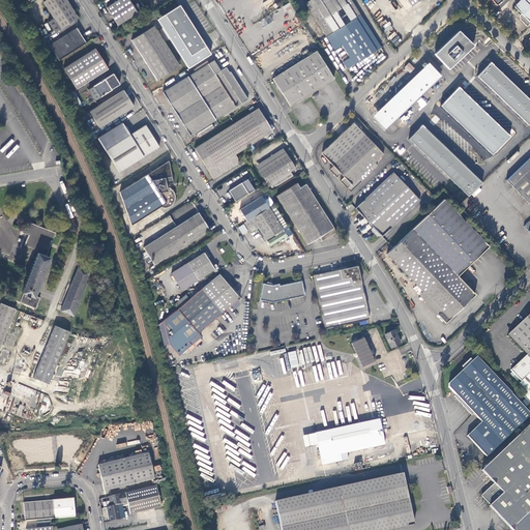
[(48,23),(54,33),(78,19),(66,0),(46,0),(43,2),(54,19),(48,23)]
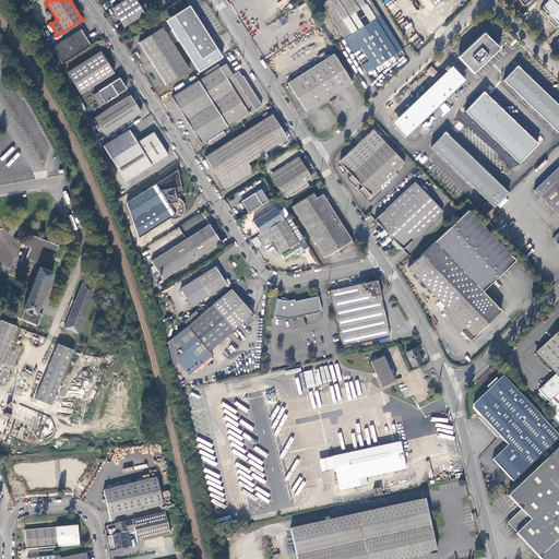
[(125,0),(113,8),(123,26),(149,11),(144,4),(141,7),(135,0),(125,0)]
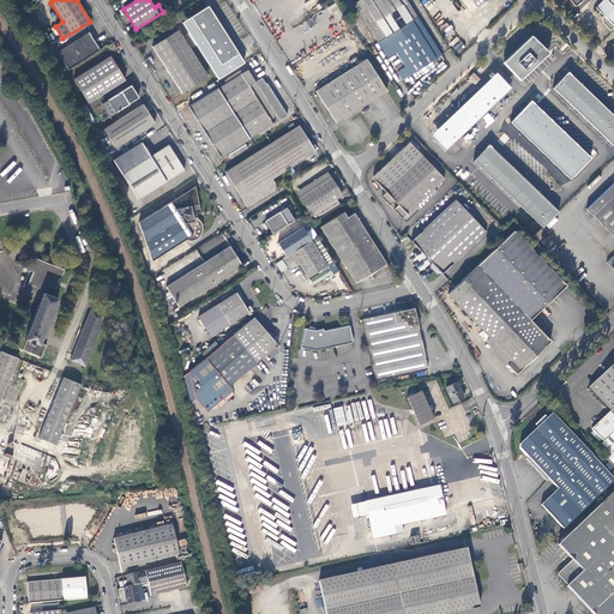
[(385,37),(416,18),(404,0),(359,0),(354,4),(378,42),(385,37)]
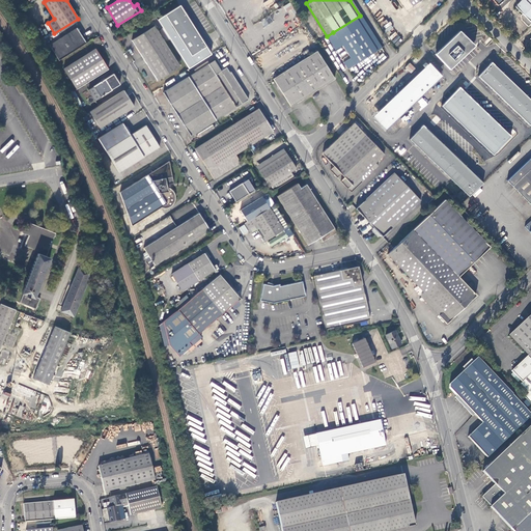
[(530,0),(521,0),(515,6),(522,14),(521,15),(521,20),(528,26),(530,23),(530,0)]
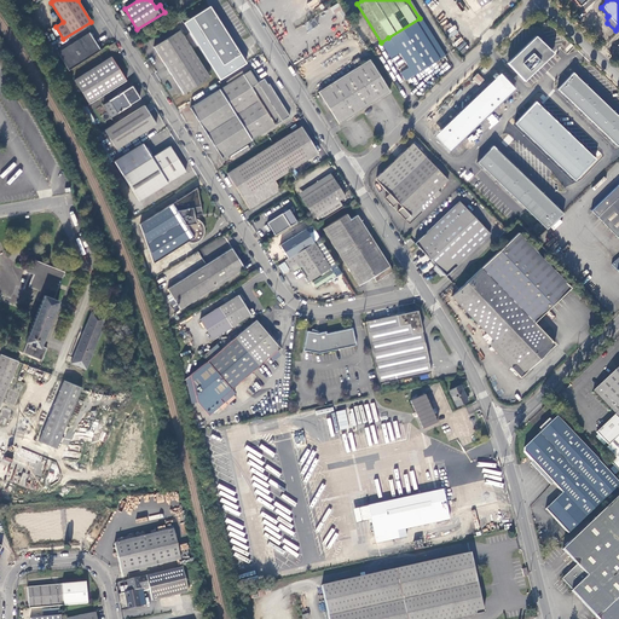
[(335,13),(341,9),(337,4),(330,7),(335,13)]
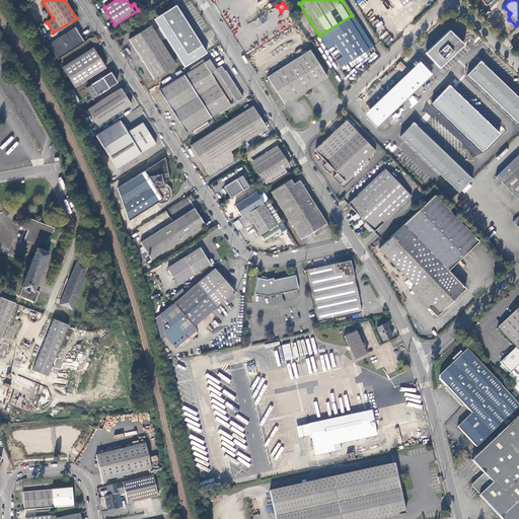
[(175,5),(161,14),(187,54),(202,45),(175,5)]
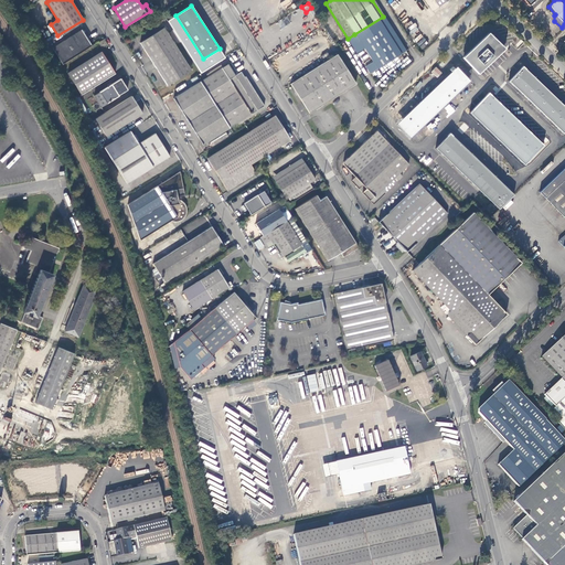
[(370,74),(405,51),(383,17),(354,34),(363,49),(372,62),(365,66),(370,74)]
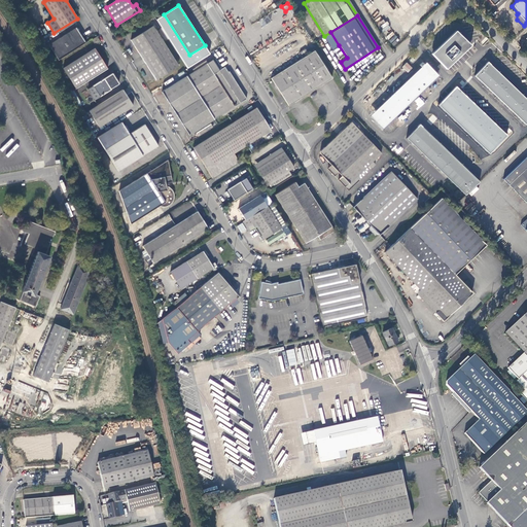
[(131,39),(155,80),(178,66),(152,26),(131,39)]
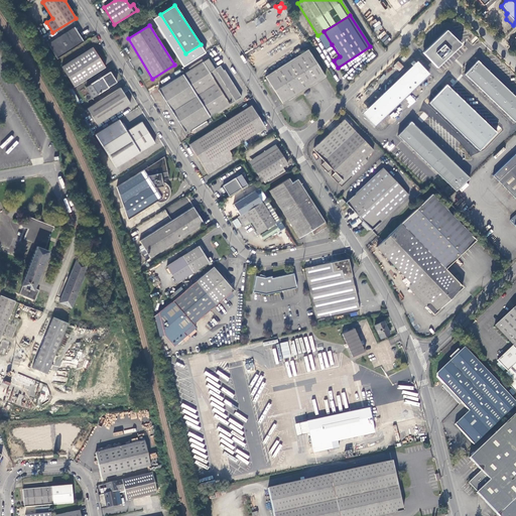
[(47,44),(56,59),(84,42),(76,31),(77,28),(74,28),(47,44)]
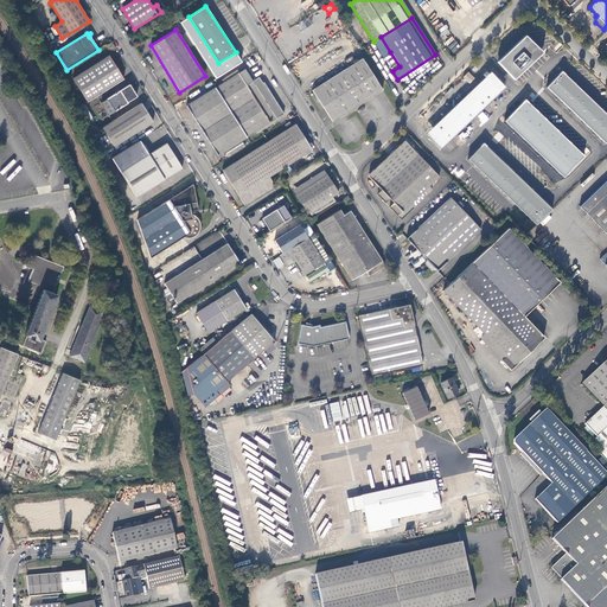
[(515,80),(530,64),(542,52),(525,36),(511,50),(498,62),(515,80)]
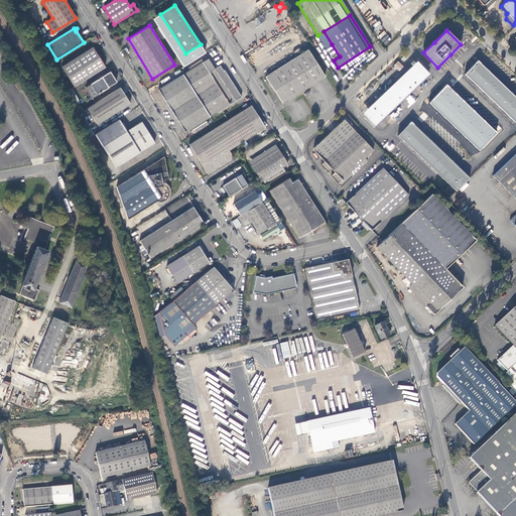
[(326,48),(332,44),(324,31),(317,35),(326,48)]
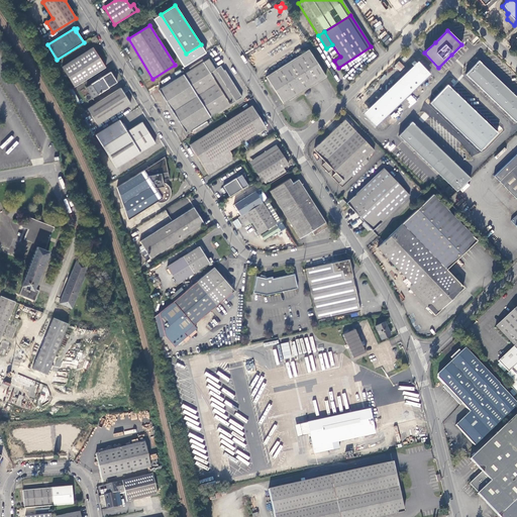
[(74,88),(105,68),(92,47),(62,68),(74,88)]
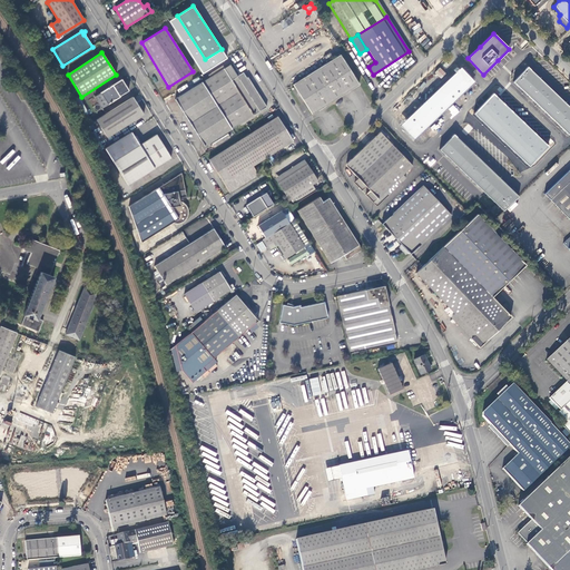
[(293,84),(311,114),(334,99),(359,85),(340,55),(293,84)]
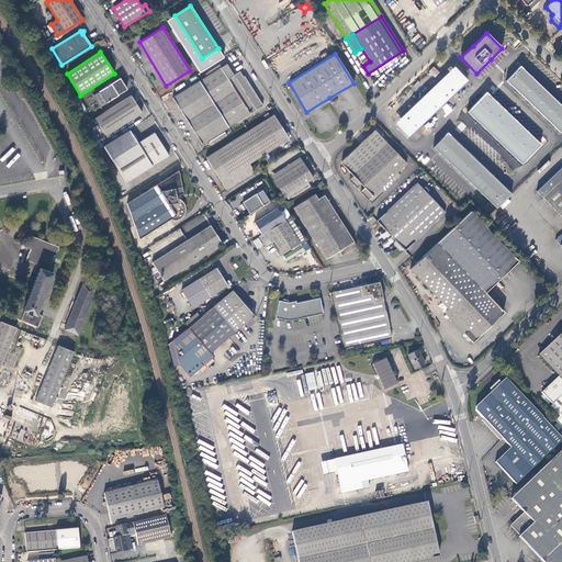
[(226,63),(199,80),(228,126),(256,109),(234,75),(226,63)]
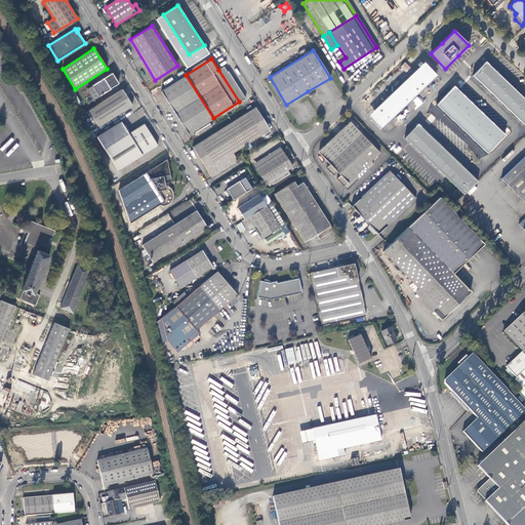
[(425,62),(368,116),(381,129),(438,76),(425,62)]
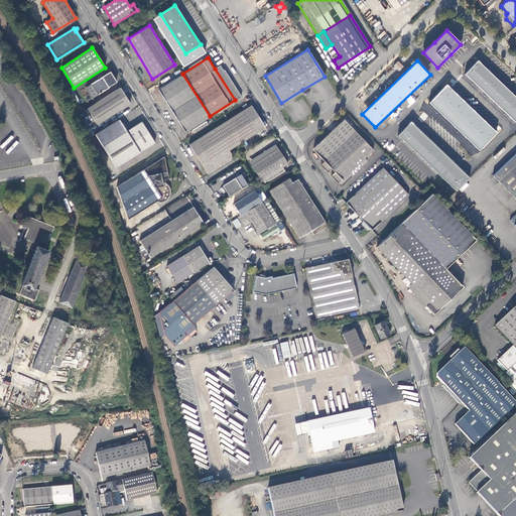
[(399,72),(404,67),(398,60),(394,66),(399,72)]
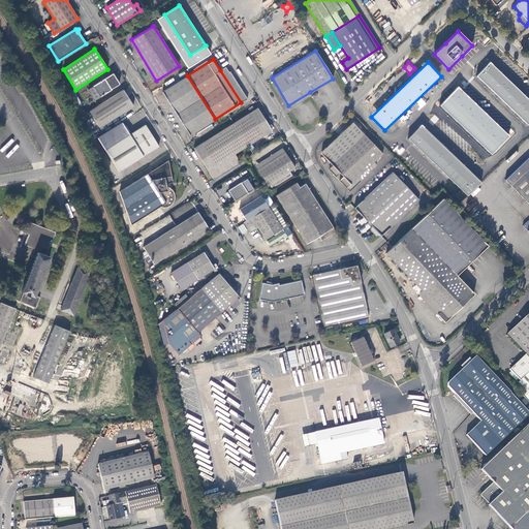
[(477,76),(528,123),(528,121),(528,98),(491,63),(490,62),(477,76)]
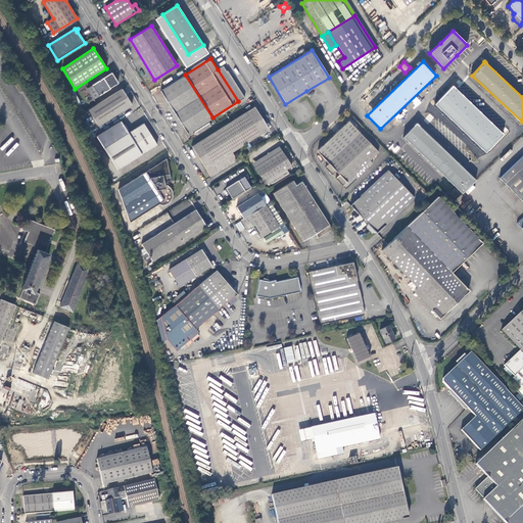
[(223,66),(218,69),(238,101),(244,98),(230,75),(227,70),(226,72),(225,70),(224,67),(223,66)]
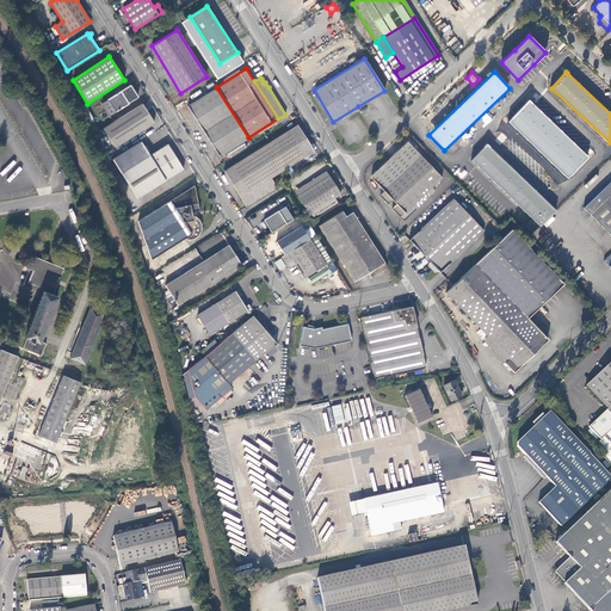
[(102,104),(110,116),(129,104),(128,103),(139,97),(130,85),(107,99),(107,100),(102,104)]
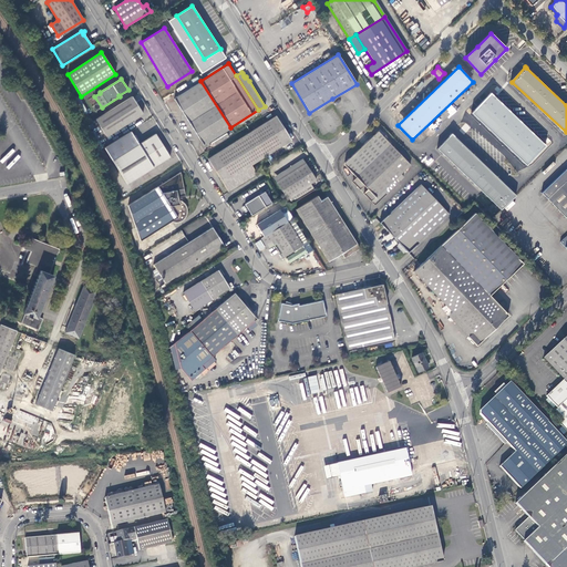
[(230,127),(200,81),(174,99),(204,145),(230,127)]
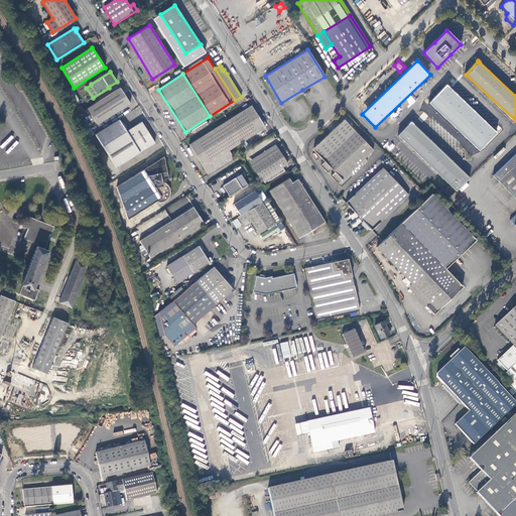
[(429,103),(479,151),(497,133),(446,85),(429,103)]
